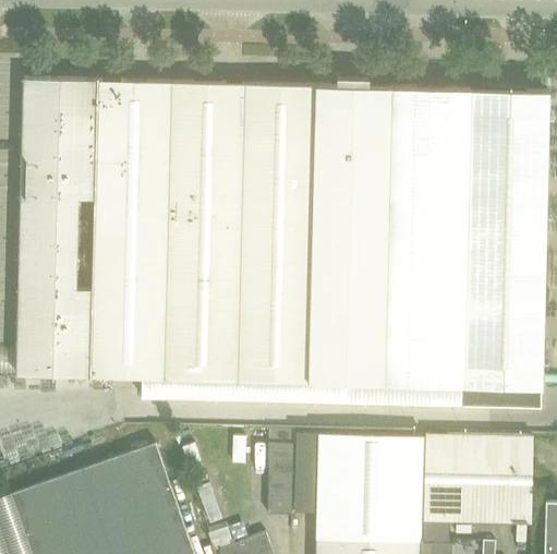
[(20,194),(16,354),(0,353),(0,447),(132,400),(140,400),(205,402),(463,408),(542,410),(544,335),(549,92),(471,91),(391,88),(391,83),(373,83),(373,88),(367,87),(367,80),(337,79),(337,87),(212,84),(22,80),(21,168),(20,194)]
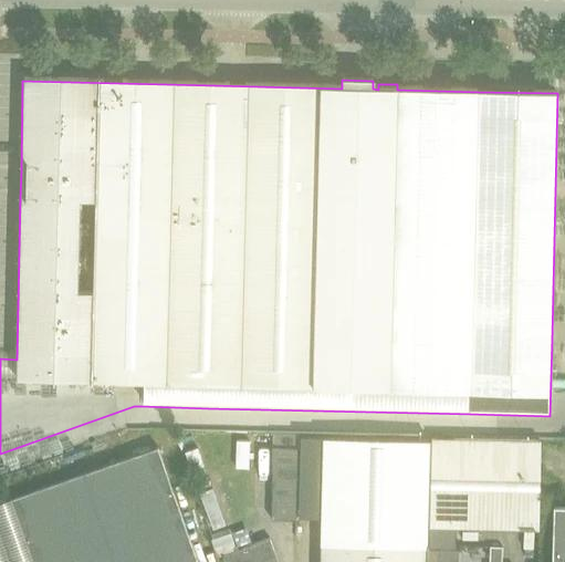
[(296,523),(299,437),(272,436),(270,522),(296,523)]
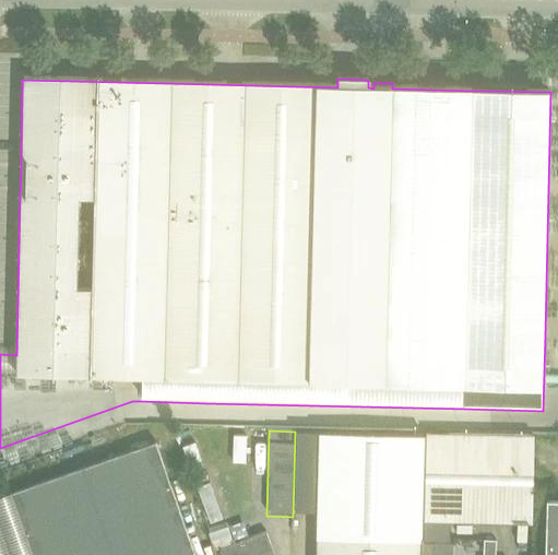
[(318,432),(316,540),(315,554),(420,554),(422,543),(424,436),(424,435),(318,432)]
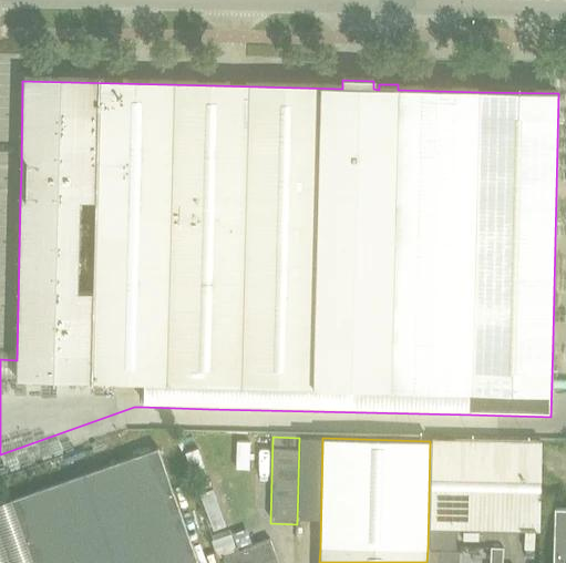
[(430,482),(428,551),(439,551),(454,552),(455,532),(538,534),(541,444),(520,444),(430,442),(430,482)]
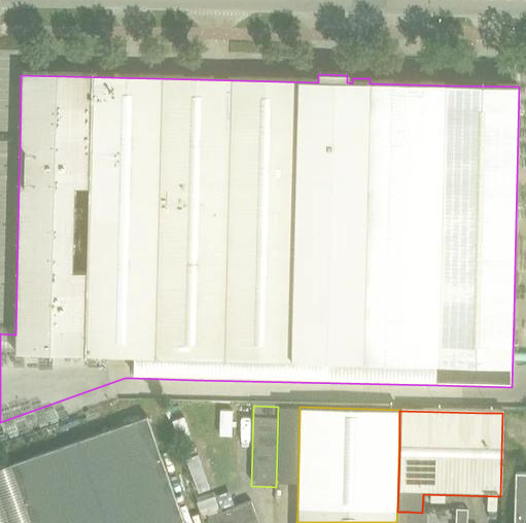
[(182,522),(145,419),(8,468),(27,522),(182,522)]
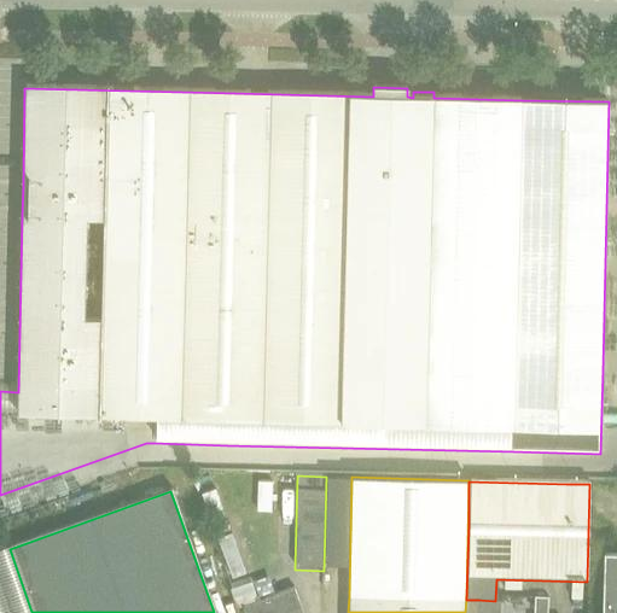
[(616,612),(616,556),(603,556),(601,612),(616,612)]
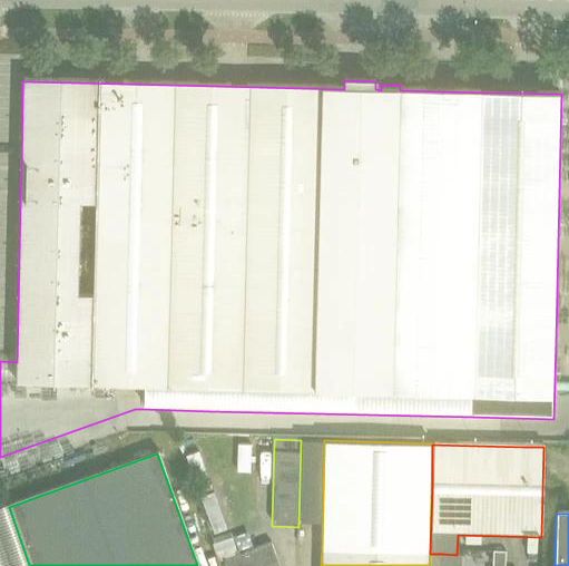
[(219,565),(222,564),(222,565),(276,565),(270,545),(238,556),(235,550),(229,535),(212,542),(213,546),(211,546),(217,565),(219,565)]
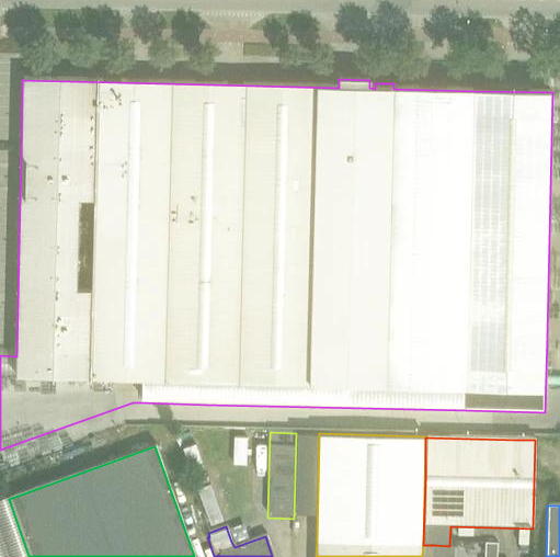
[(433,556),(434,545),(423,545),(422,556),(495,556),(496,546),(484,546),(483,556),(433,556)]
